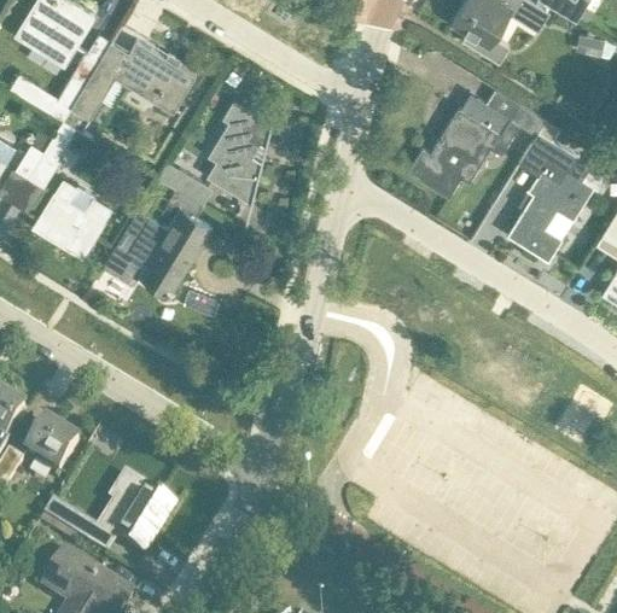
[(41,0),(39,0),(17,38),(63,65),(93,16),(67,0),(53,0),(50,5),(41,0)]
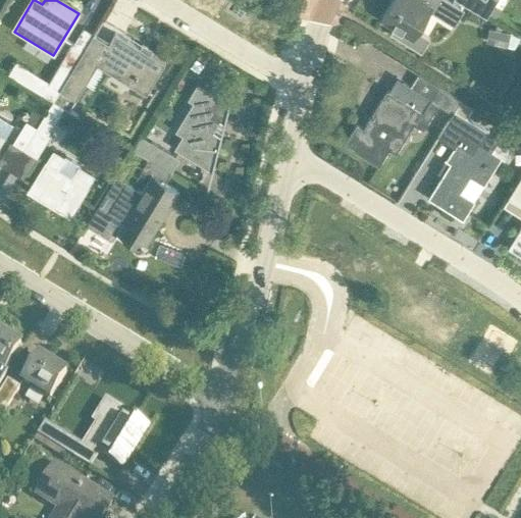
[(394,29),(389,36),(420,55),(429,41),(416,33),(428,13),(433,16),(437,9),(450,17),(456,7),(445,0),(393,0),(380,20),(394,29)]
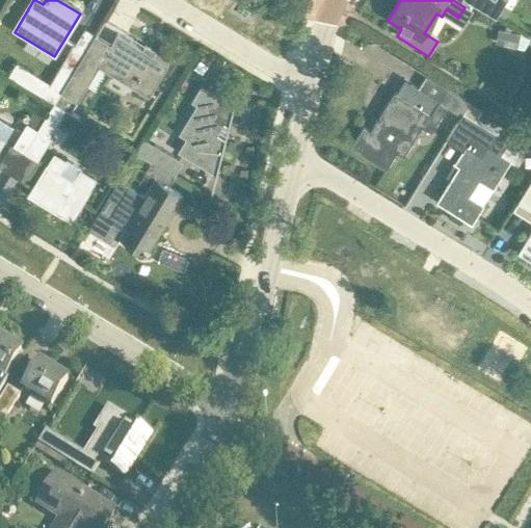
[(495,0),(495,1),(493,0),(461,0),(496,22),(508,0),(495,0)]
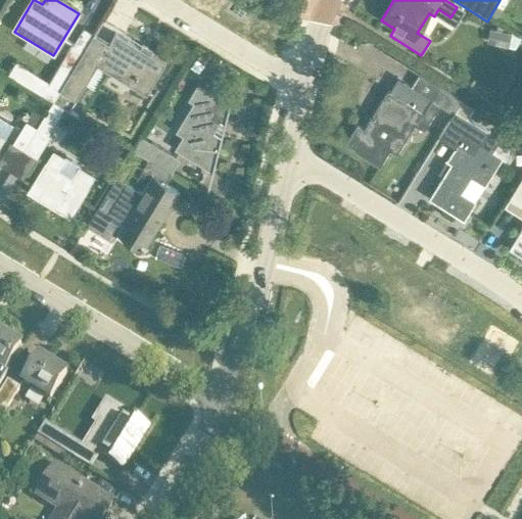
[(497,32),(494,46),(514,50),(521,40),(510,34),(510,35),(501,33),(497,32)]
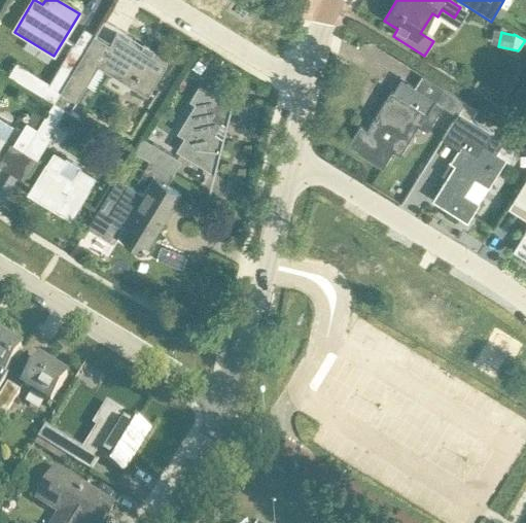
[(83,54),(66,83),(54,104),(65,111),(93,66),(146,98),(166,67),(115,36),(109,46),(95,38),(96,36),(95,35),(83,54)]
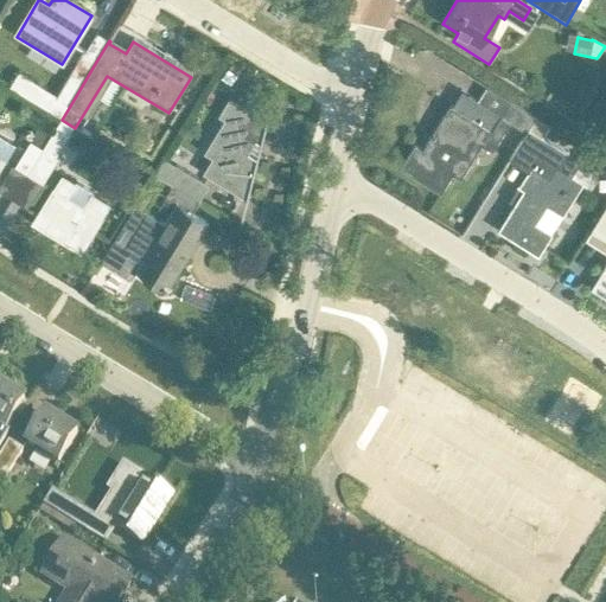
[(63,88),(76,96),(96,62),(84,55),(63,88)]
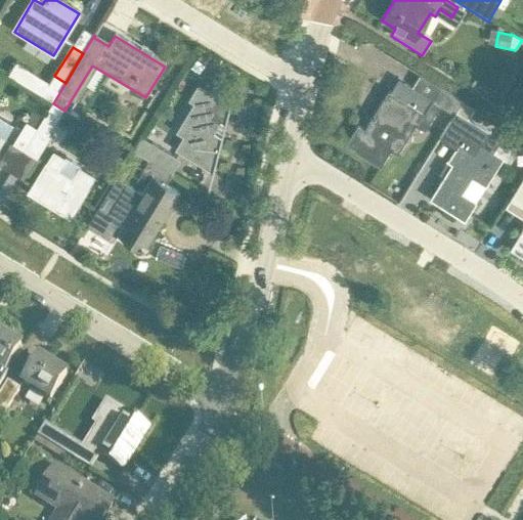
[(411,89),(404,85),(396,97),(388,93),(364,131),(357,127),(345,146),(380,169),(390,153),(396,157),(407,140),(400,135),(408,123),(424,132),(439,107),(453,116),(455,114),(462,103),(420,77),(411,89)]
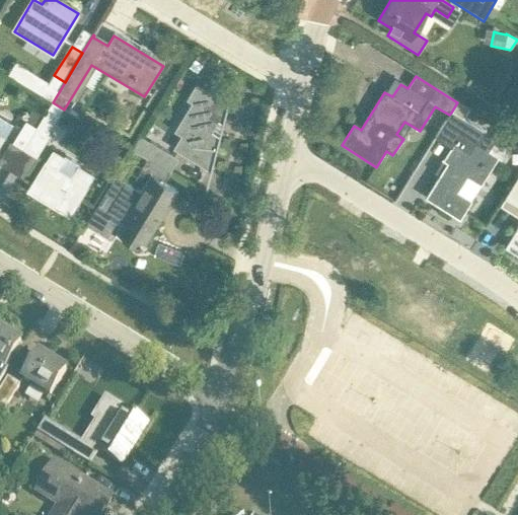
[(191,103),(173,133),(180,137),(172,150),(210,172),(209,174),(210,174),(220,137),(219,136),(219,137),(212,133),(218,123),(222,125),(221,126),(223,126),(228,104),(222,103),(223,101),(206,91),(196,106),(191,103)]
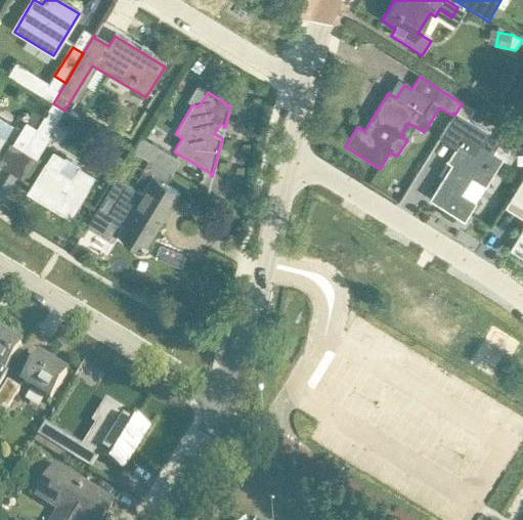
[(64,111),(53,103),(23,153),(36,161),(48,140),(47,139),(64,111)]
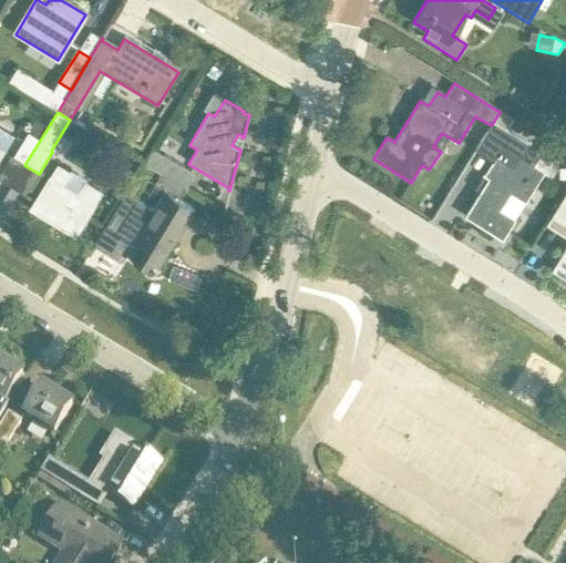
[(525,202),(544,173),(533,166),(541,153),(493,123),(474,152),(476,152),(479,147),(495,159),(484,175),(482,175),(489,180),(464,217),(502,242),(515,221),(498,211),(510,193),(525,202)]
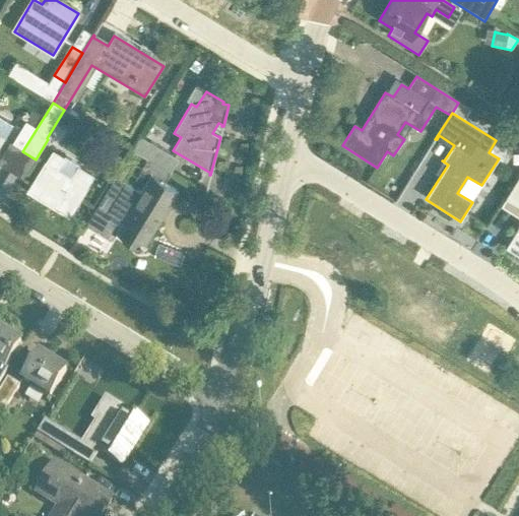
[(25,123),(12,145),(22,151),(37,129),(25,123)]
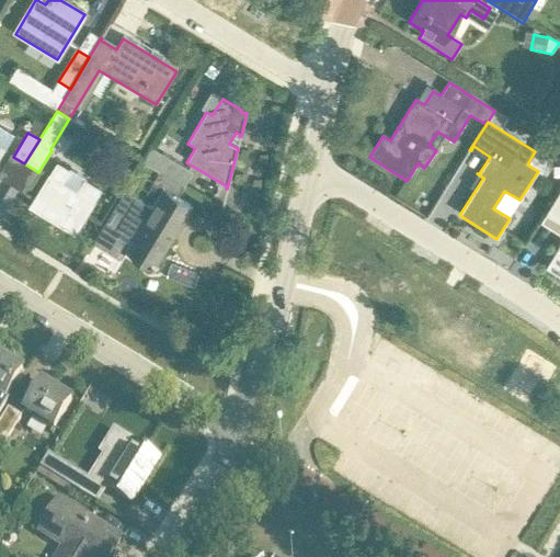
[(141,162),(183,188),(180,185),(189,171),(151,148),(141,162)]
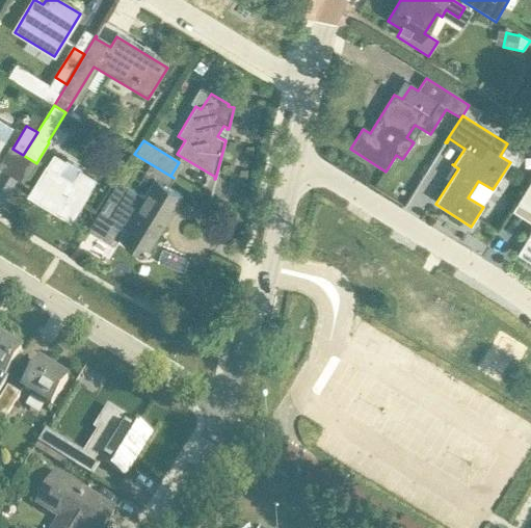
[(120,238),(144,255),(163,222),(167,226),(176,211),(171,209),(179,198),(180,196),(167,188),(174,178),(134,154),(134,155),(150,164),(143,175),(153,181),(142,200),(116,184),(96,217),(108,225),(113,217),(127,227),(120,238)]
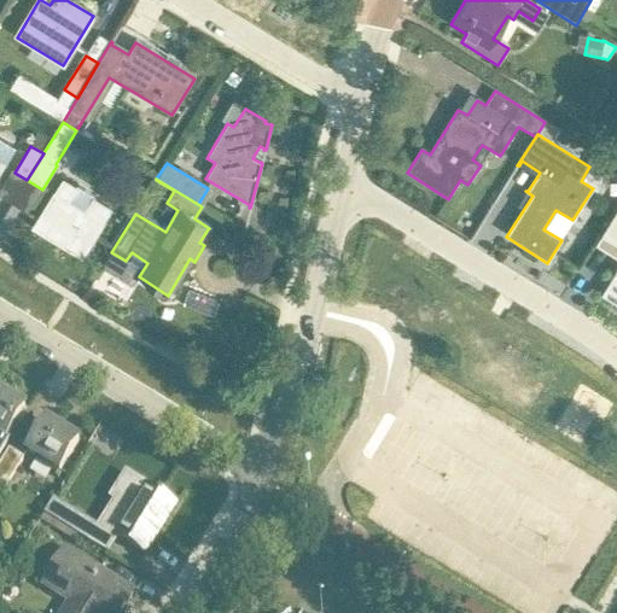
[(63,182),(41,217),(52,223),(45,234),(81,257),(109,211),(91,200),(82,214),(69,205),(77,192),(63,182)]
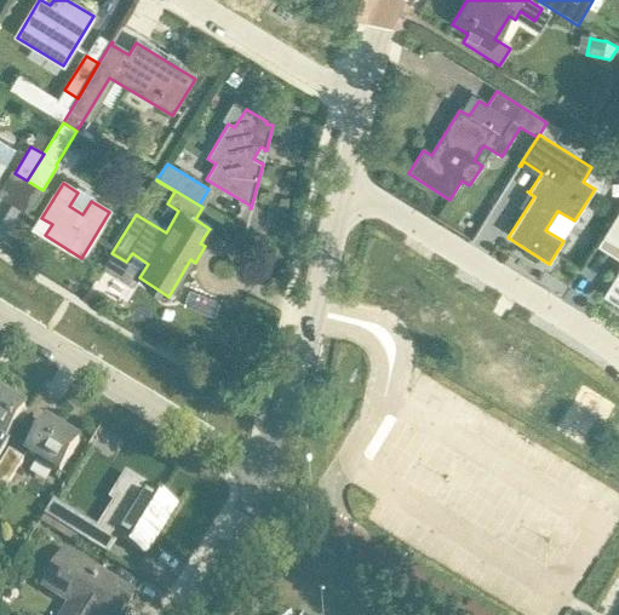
[(618,211),(602,239),(618,249),(618,271),(611,285),(618,289),(618,298),(617,302),(618,303),(618,211)]
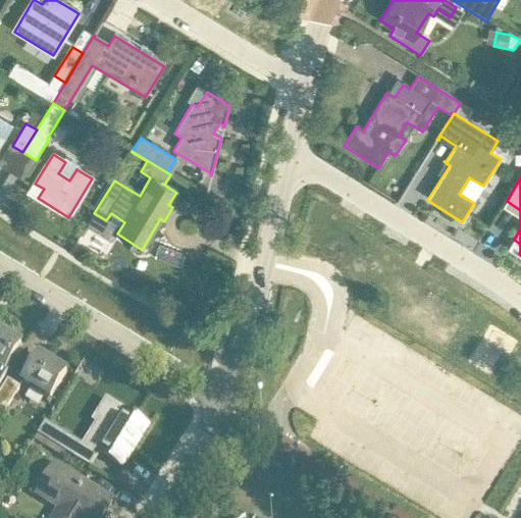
[(20,350),(0,338),(0,389),(7,376),(5,375),(13,362),(15,363),(20,354),(18,353),(20,350)]
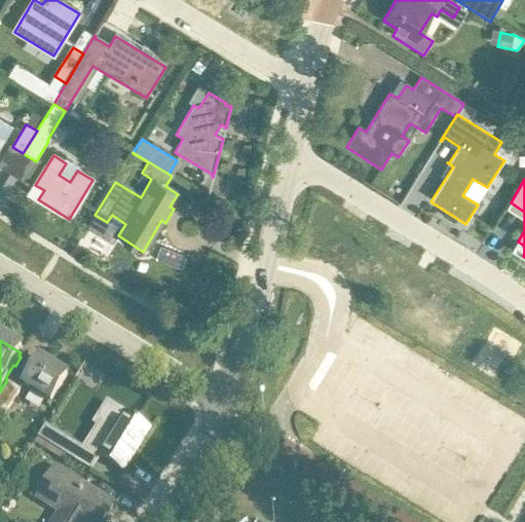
[(67,380),(38,364),(22,390),(49,408),(67,380)]
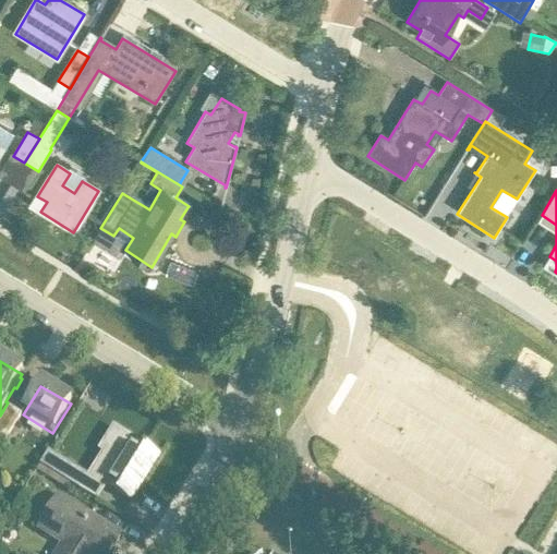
[(9,411),(0,425),(0,443),(7,446),(22,420),(9,411)]
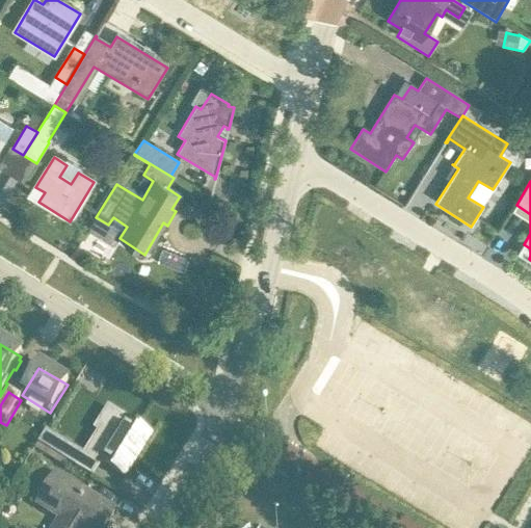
[(89,451),(86,456),(99,464),(97,466),(102,469),(125,482),(151,440),(139,432),(140,431),(136,428),(135,430),(125,424),(120,420),(106,441),(99,437),(89,451)]
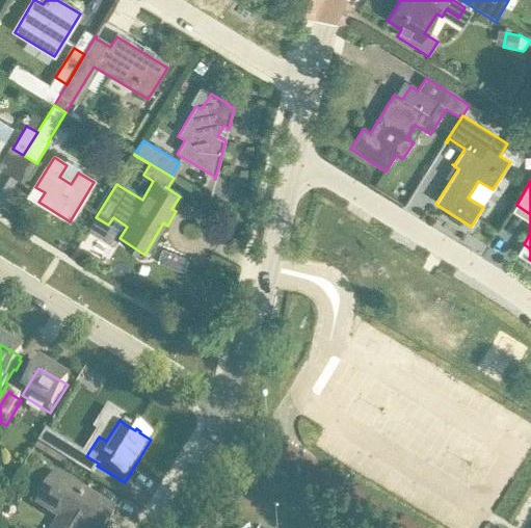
[(45,437),(37,448),(75,471),(82,459),(56,444),(45,437)]
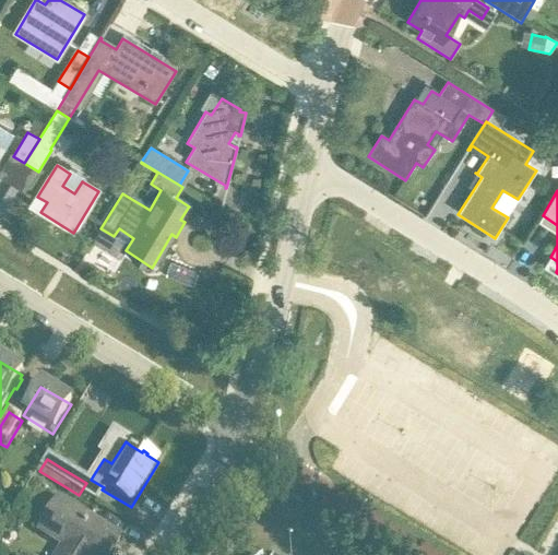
[(300,498),(294,494),(289,500),(297,505),(300,498)]
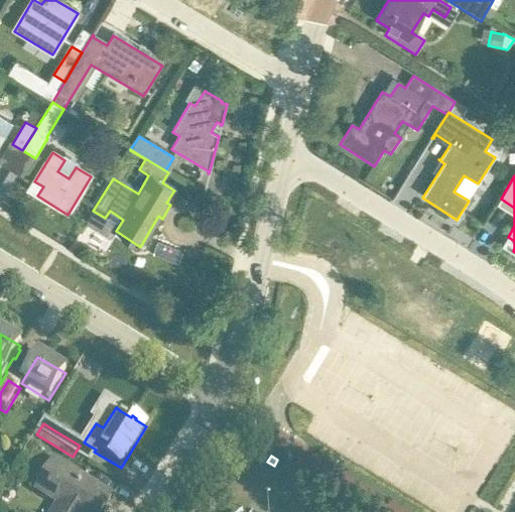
[(88,511),(90,509),(94,511),(103,511),(110,500),(53,464),(34,494),(55,507),(52,511),(88,511)]
